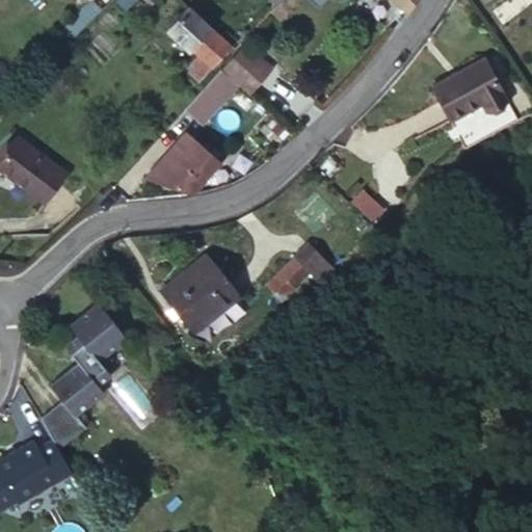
[(90,0),(60,30),(69,38),(98,10),(103,5),(96,0),(90,0)]
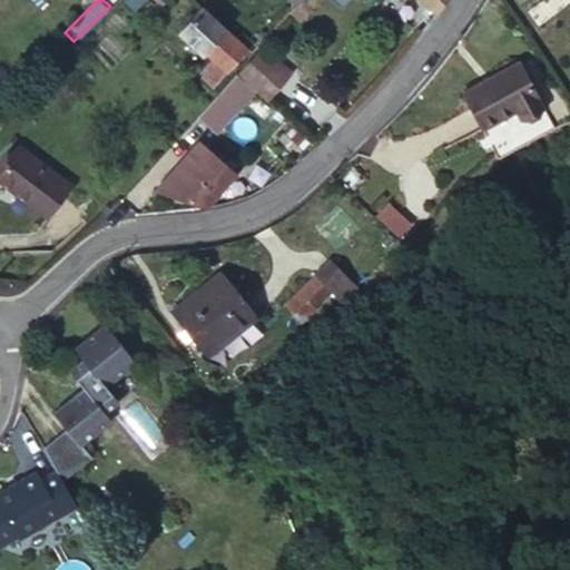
[(143,0),(120,0),(131,11),(143,0)]
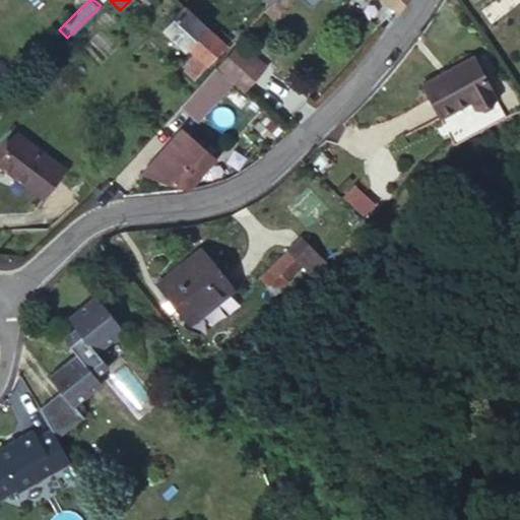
[(274,0),(270,6),(278,14),(291,0),(274,0)]
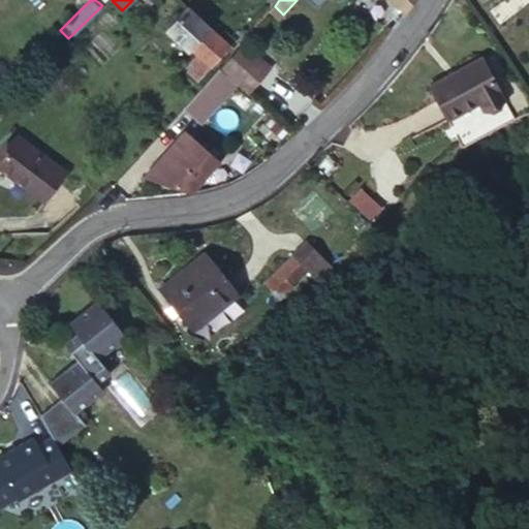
[(389,0),(400,9),(407,0),(389,0)]
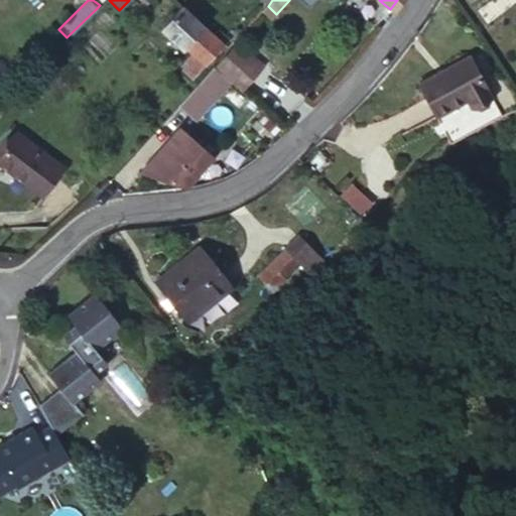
[(191,79),(224,43),(181,6),(160,28),(181,48),(184,45),(192,53),(184,61),(187,63),(181,70),(191,79)]
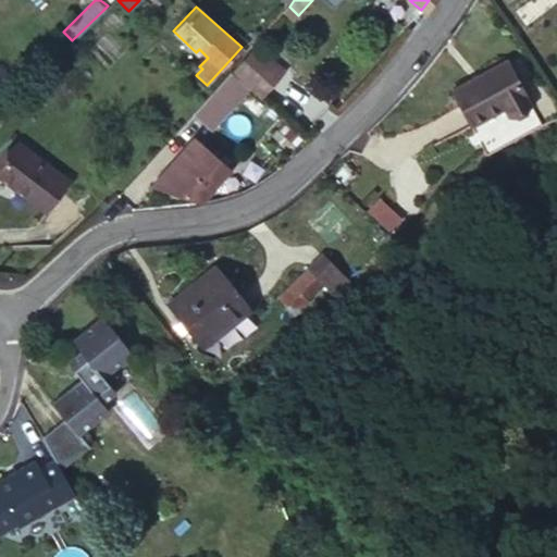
[(298,15),(289,7),(283,13),(293,22),(298,15)]
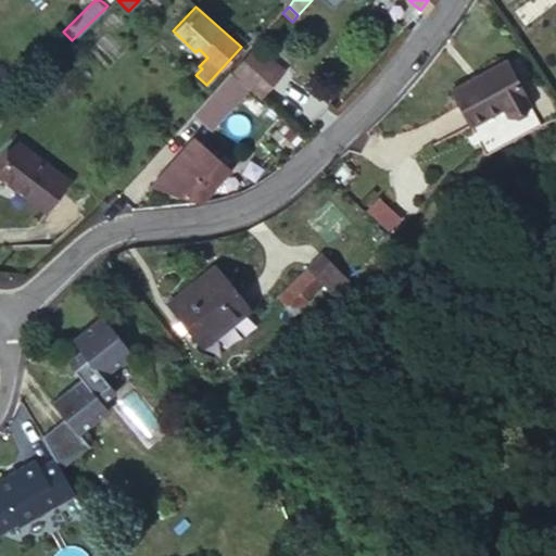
[(286,71),(257,45),(230,72),(248,88),(249,87),(262,98),(286,71)]
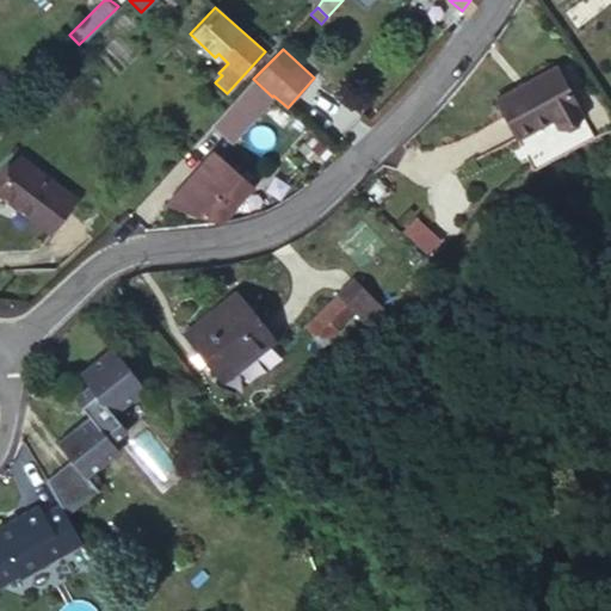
[(553,65),(492,98),(513,139),(550,117),(554,125),(579,111),(553,65)]
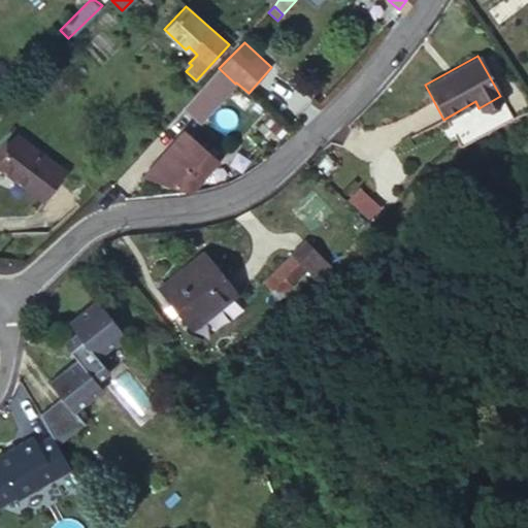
[(218,67),(183,106),(199,122),(235,84),(219,68),(218,67)]
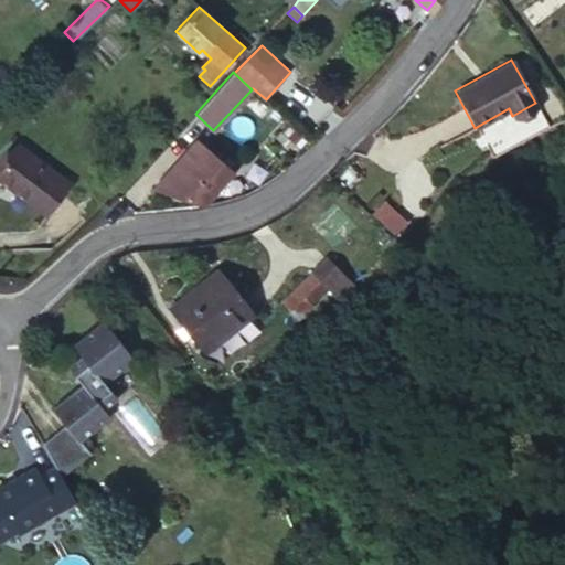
[(286,147),(297,136),(287,126),(276,137),(286,147)]
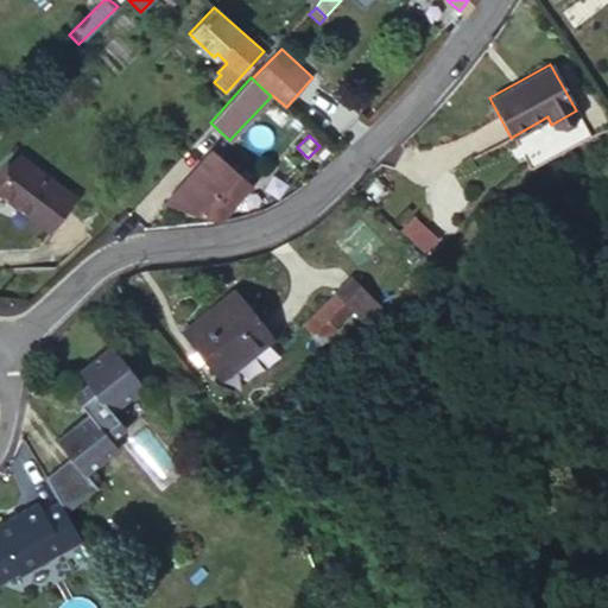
[(166,202),(220,219),(251,183),(213,149),(166,202)]
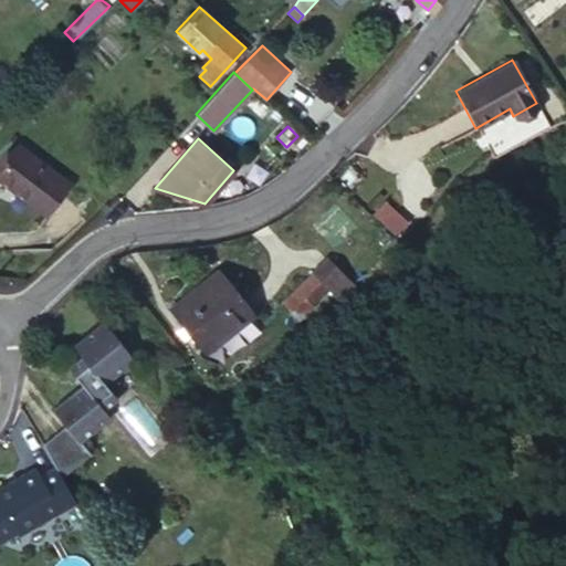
[(0,178),(44,213),(69,181),(19,143),(0,166),(0,178)]
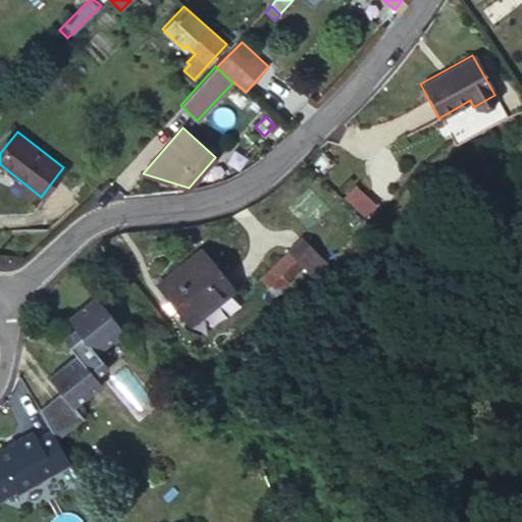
[(370,219),(381,205),(357,186),(346,200),(370,219)]
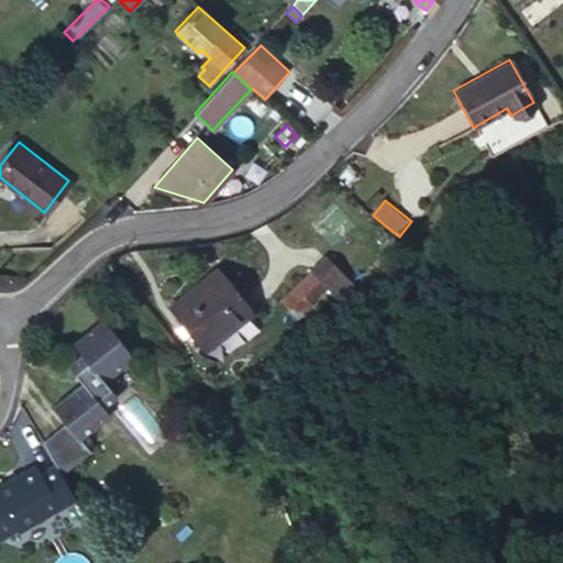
[(324,283),(338,296),(353,284),(324,254),(280,299),(296,315),(310,301),(308,299),(324,283)]
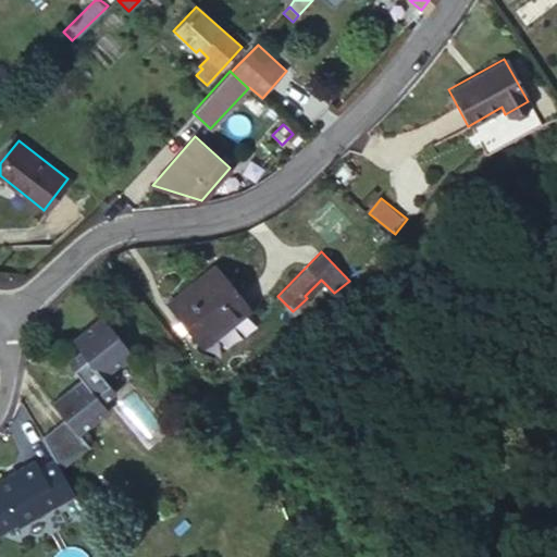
[(249,307),(215,265),(166,305),(201,347),(249,307)]
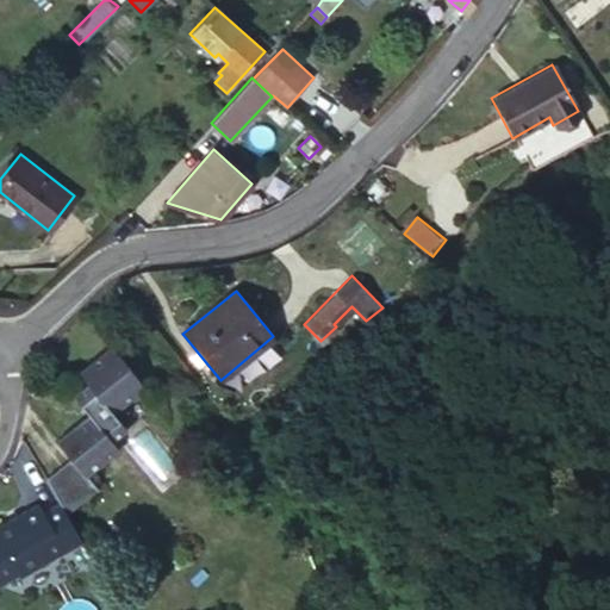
[(72,458),(45,479),(60,505),(66,514),(98,489),(87,475),(119,450),(113,442),(128,430),(114,412),(145,388),(112,347),(80,372),(89,384),(74,396),(89,416),(58,440),(72,458)]
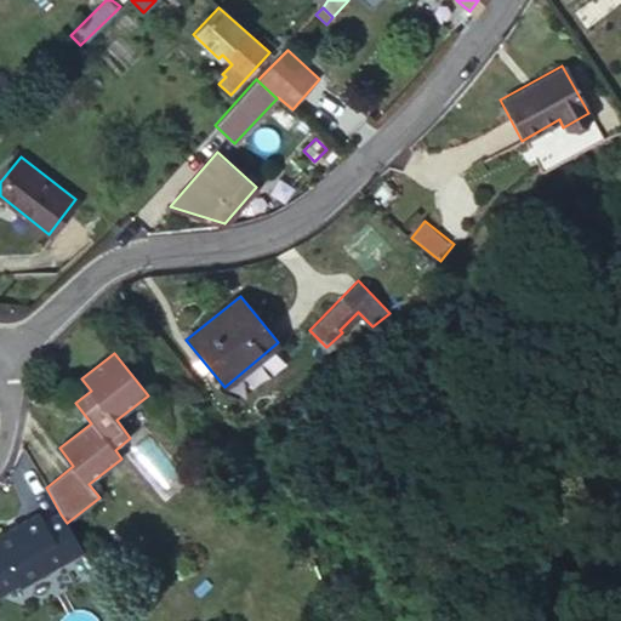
[(0,551),(21,586),(83,551),(67,523),(61,514),(44,523),(39,516),(0,537),(0,551)]
